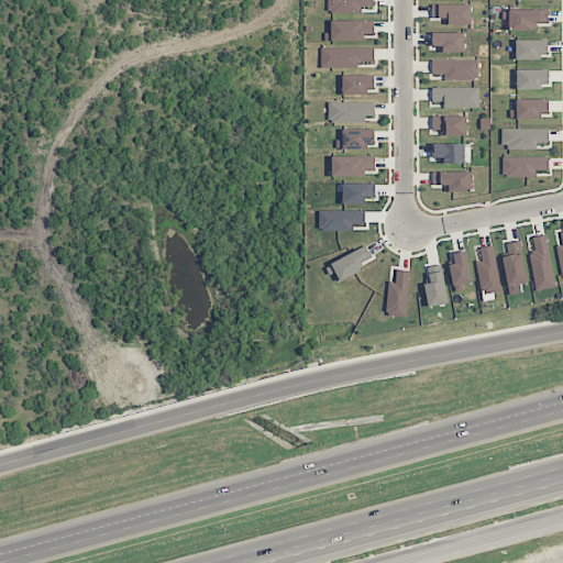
[(362,13),(362,7),(374,7),(374,0),(328,0),(329,13),(362,13)]
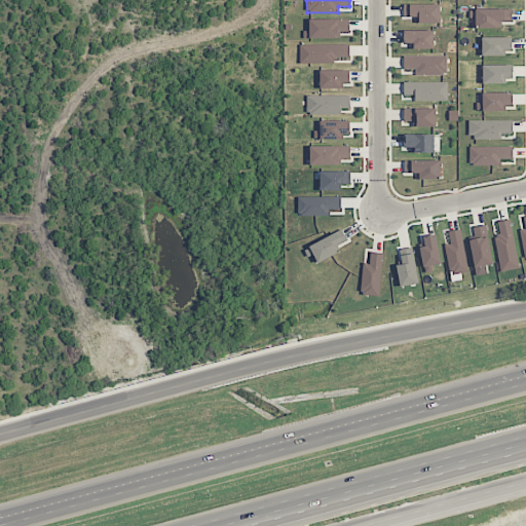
[(404,4),(404,17),(416,17),(416,24),(440,23),(440,4),(404,4)]
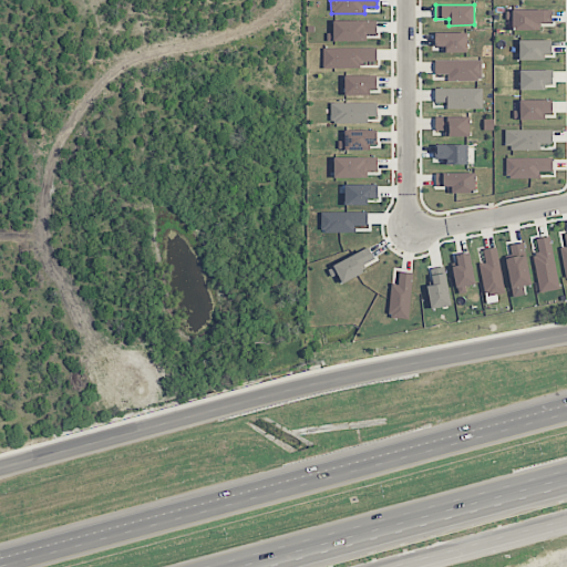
[(552,9),(514,9),(514,30),(539,30),(539,23),(552,23),(552,9)]
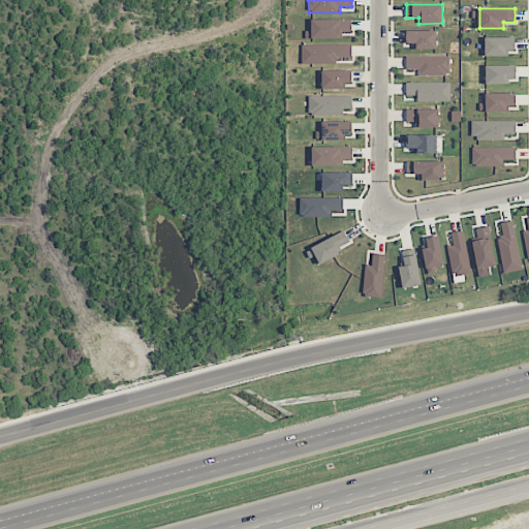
[(306,38),(342,37),(342,33),(351,33),(351,20),(311,20),(311,30),(306,30),(306,38)]
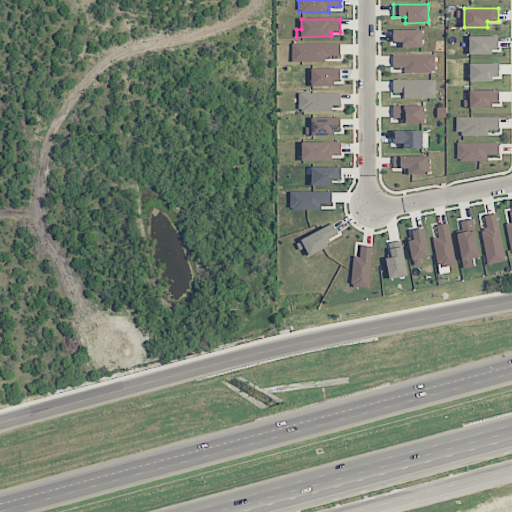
[(422,46),(422,30),(393,29),(393,46),(422,46)]
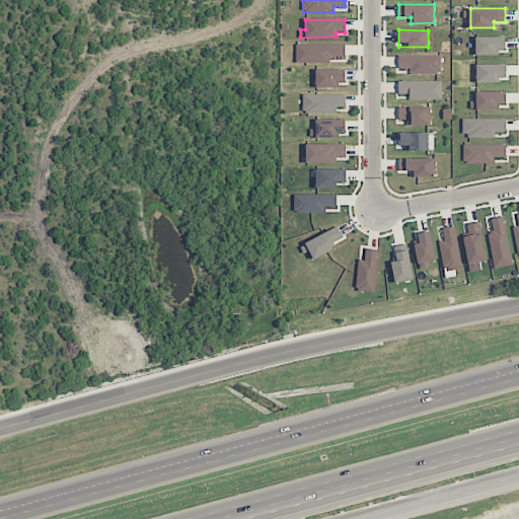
[(475,54),(505,54),(505,36),(475,36),(475,54)]
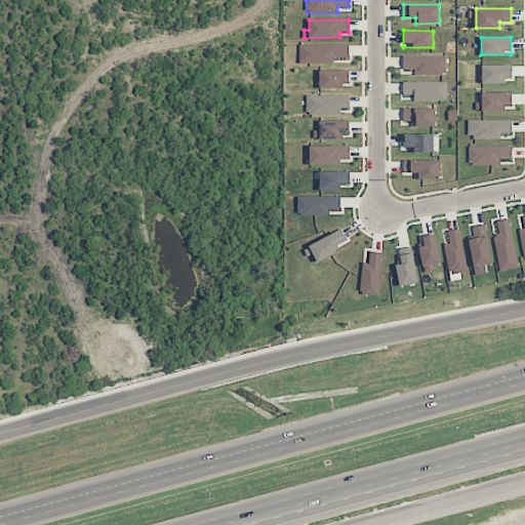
[(299,44),(298,64),(335,64),(335,56),(349,57),(349,45),(299,44)]
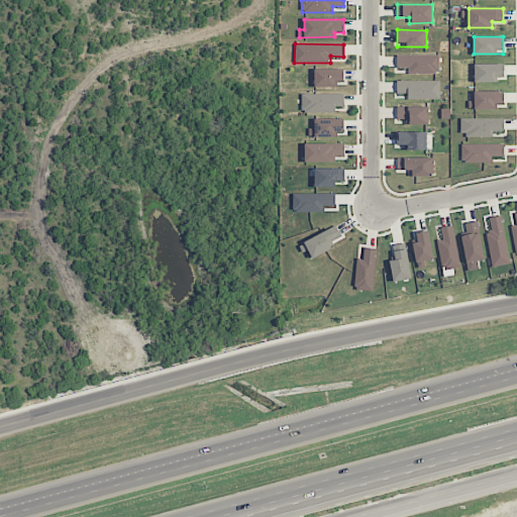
[(397,56),(397,68),(408,68),(408,75),(439,74),(439,55),(397,56)]
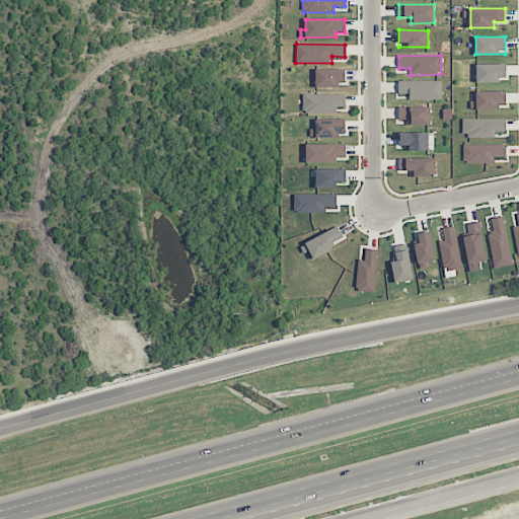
[(505,64),(475,64),(476,81),(506,80),(505,64)]
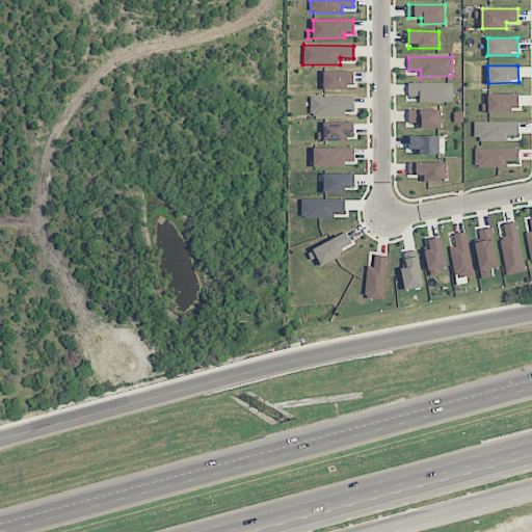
[(324,88),(353,88),(353,71),(324,72),(324,88)]
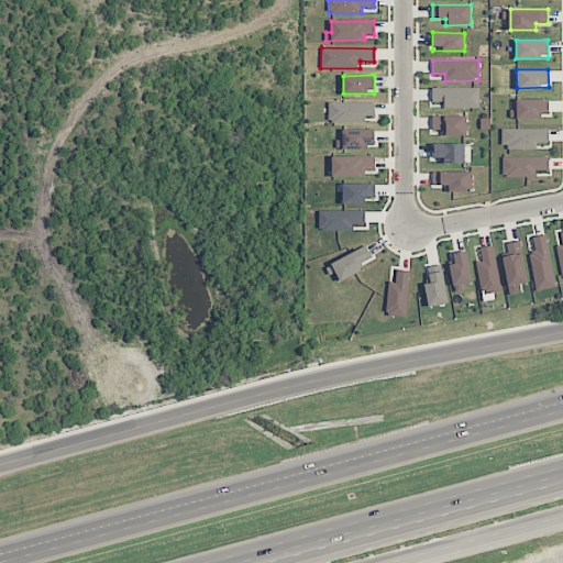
[(432,88),(432,101),(444,101),(444,109),(479,108),(478,87),(432,88)]
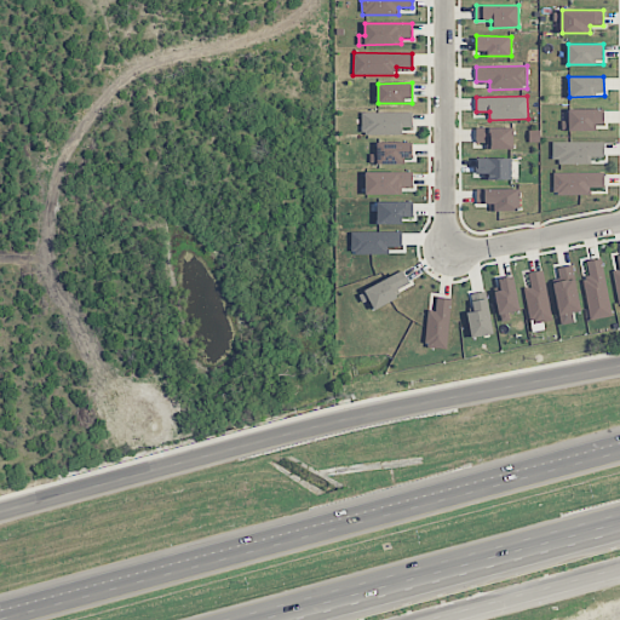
[(603,109),(568,110),(568,121),(562,121),(562,131),(604,130),(603,109)]
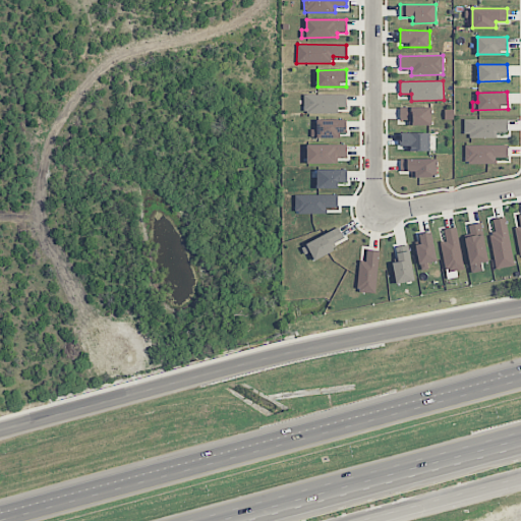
[(346,94),(303,95),(304,113),(338,113),(338,108),(346,108),(346,94)]
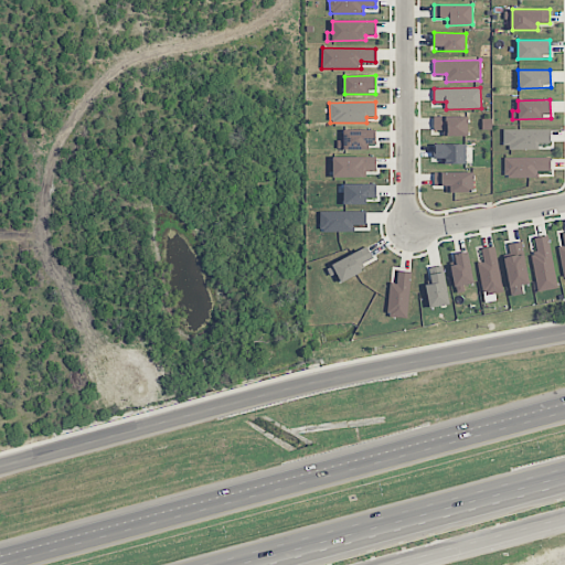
[(467,116),(434,117),(434,130),(443,130),(443,137),(468,136),(467,116)]
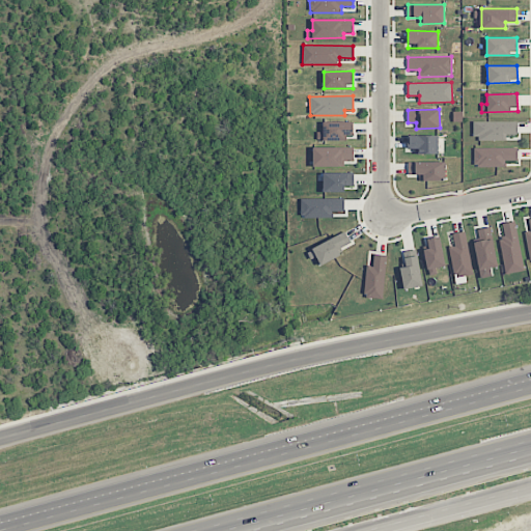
[(353,139),(353,122),(323,121),(323,132),(317,132),(317,139),(353,139)]
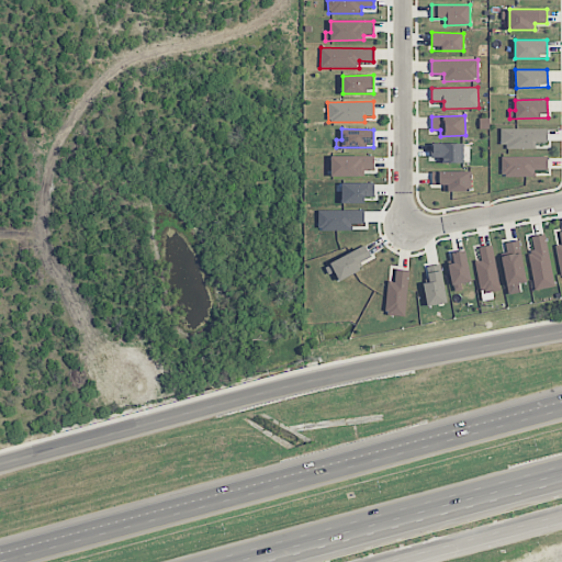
[(548,128),(503,130),(503,149),(536,149),(536,143),(548,142),(548,128)]
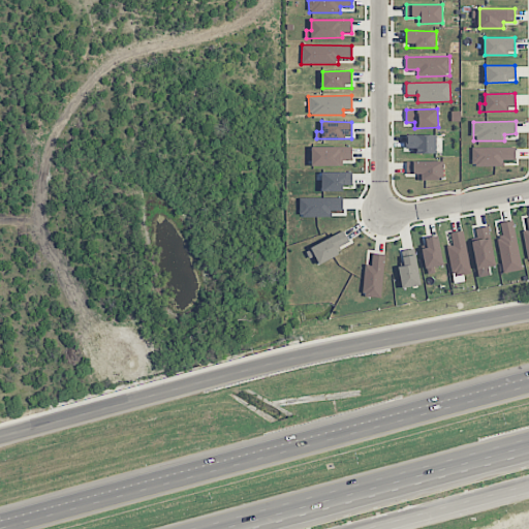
[(436,153),(436,135),(406,134),(406,152),(436,153)]
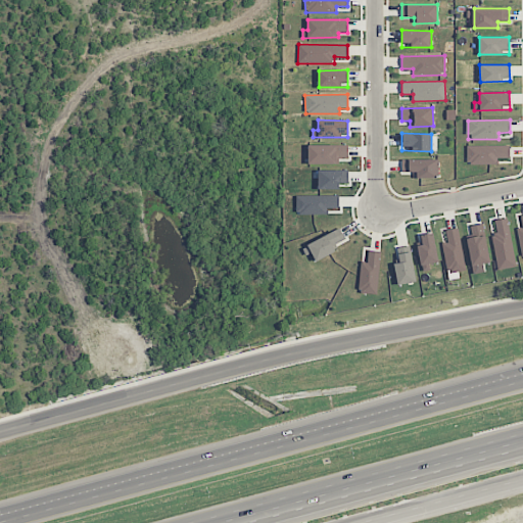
[(348,145),(308,145),(308,163),(339,164),(339,158),(348,158),(348,145)]
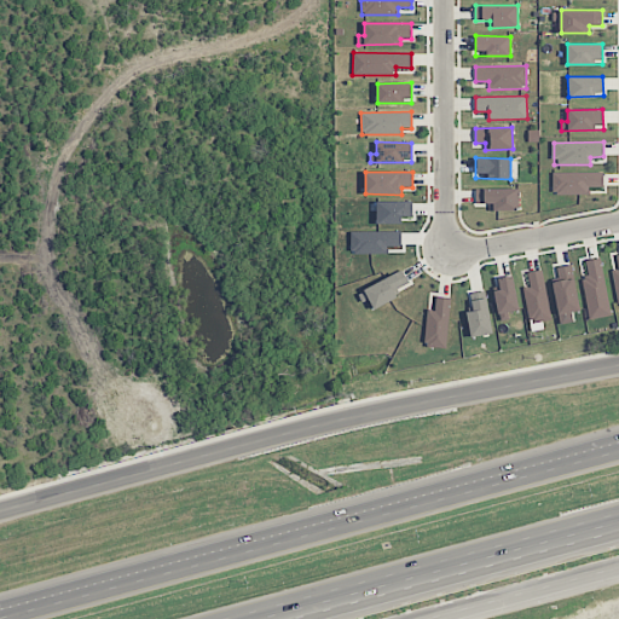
[(603,172),(553,173),(553,195),(589,195),(589,187),(603,187),(603,172)]
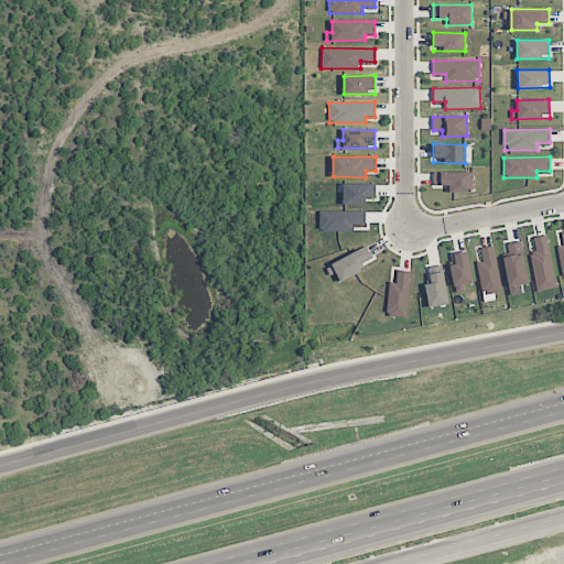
[(433,172),(434,185),(445,185),(445,193),(472,192),(472,171),(433,172)]
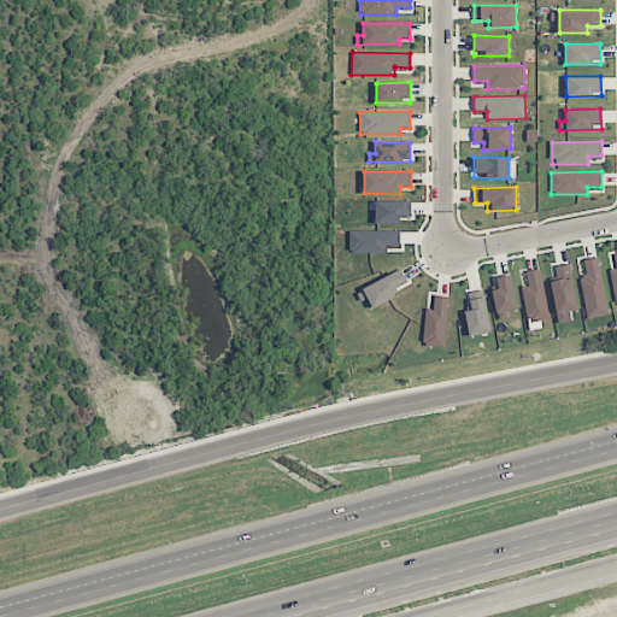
[(411,201),(376,200),(375,223),(400,224),(400,217),(411,217),(411,201)]
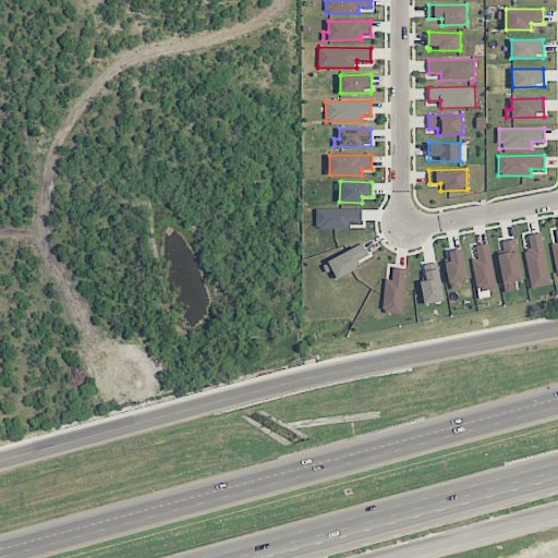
[(362,208),(316,209),(316,229),(349,229),(349,222),(362,222),(362,208)]
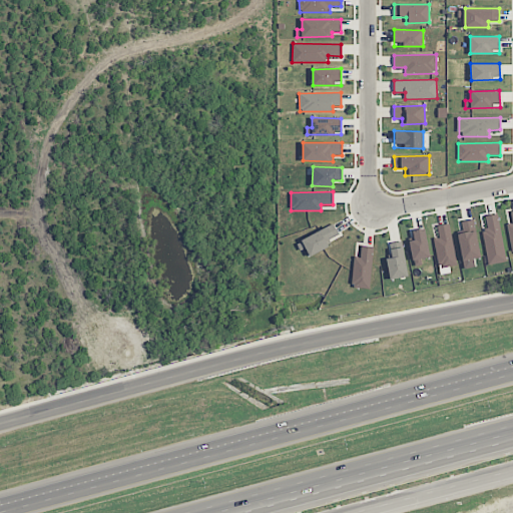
[(485,215),(487,228),(482,229),(488,265),(506,262),(498,213),(485,215)]
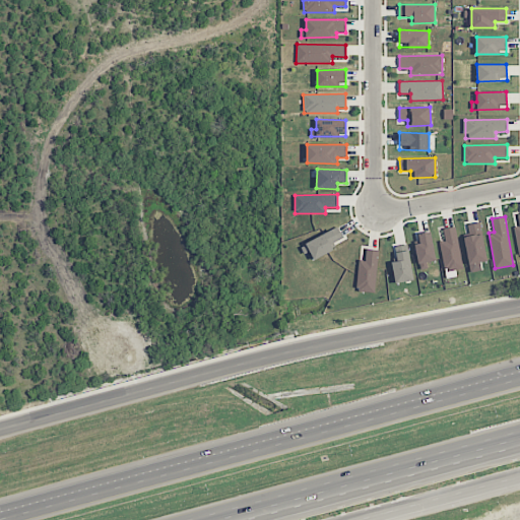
[(480,262),(485,262),(481,222),(467,223),(468,236),(465,236),(468,272),(480,271),(480,262)]
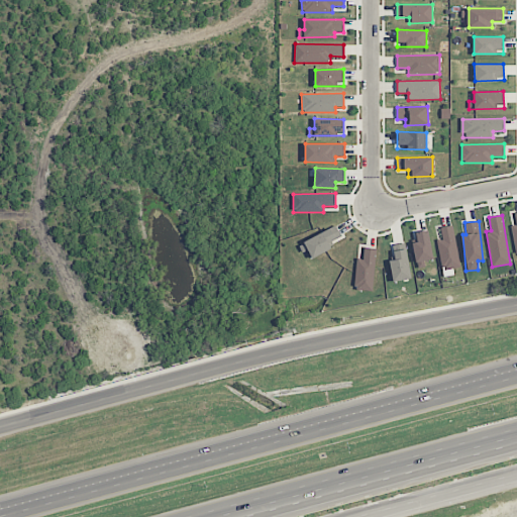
[(440,227),(442,239),(436,240),(442,271),(460,267),(452,225),(440,227)]
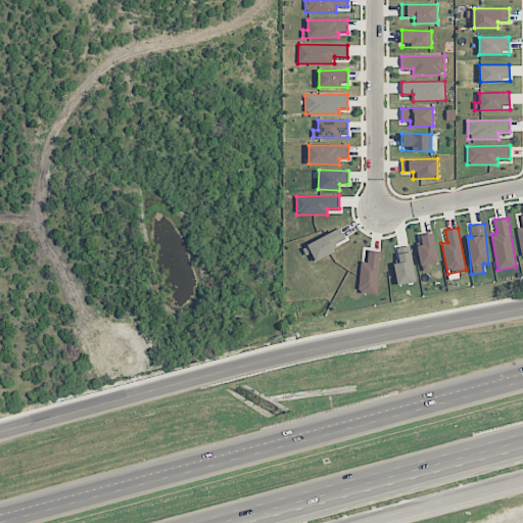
[(332,245),(345,239),(340,229),(302,246),(306,255),(312,253),(316,262),(335,252),(332,245)]
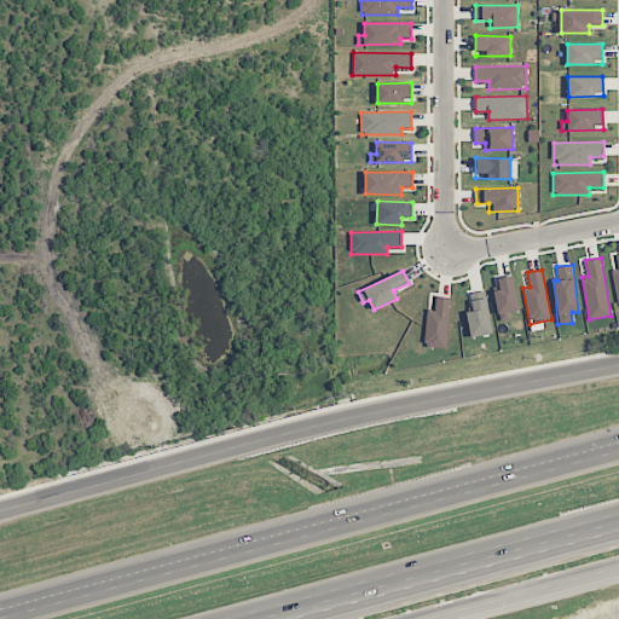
[(498,314),(520,310),(512,276),(498,278),(501,289),(493,290),(498,314)]
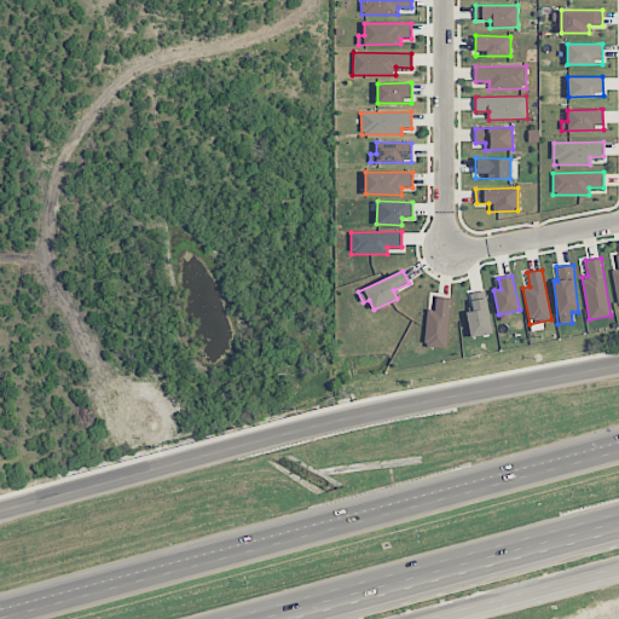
[(450,298),(435,296),(435,310),(427,310),(424,347),(447,348),(450,298)]
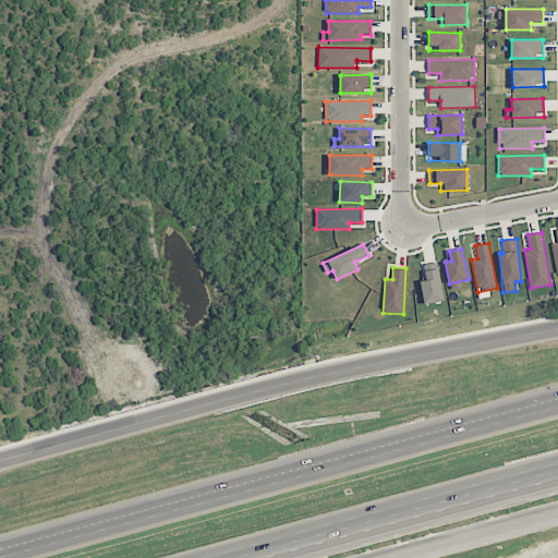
[(426,280),(420,282),(425,304),(445,301),(438,269),(425,271),(426,280)]
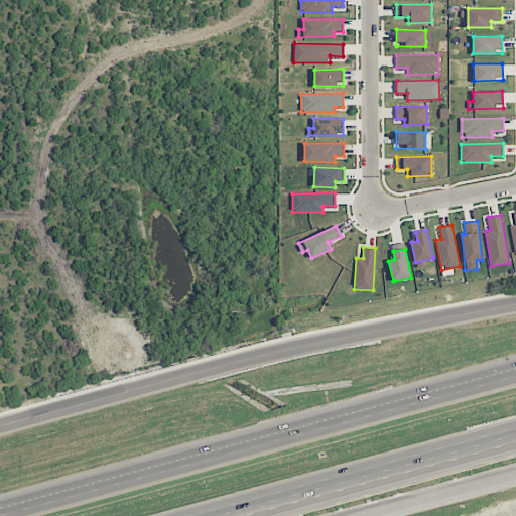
All buildings are outlined.
